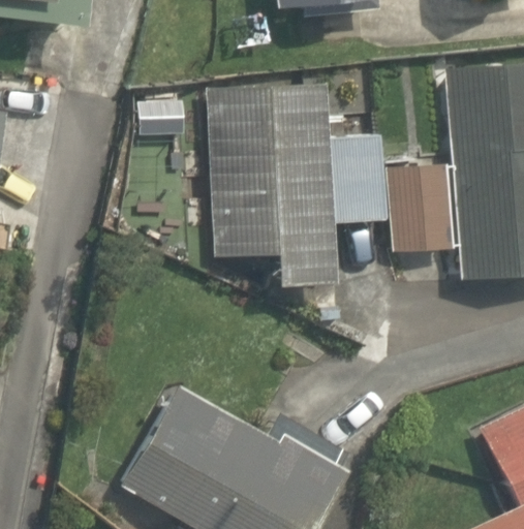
[(0,39),(5,40),(6,20),(105,29),(108,0),(0,0),(0,39)]
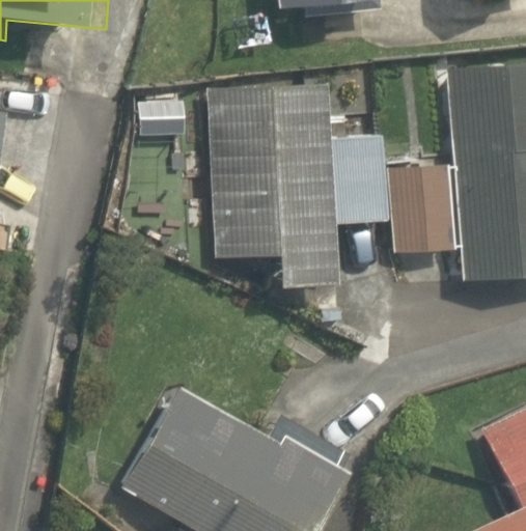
[(266,0),(268,11),(379,0),(447,0),(447,1),(453,0),(266,0)]
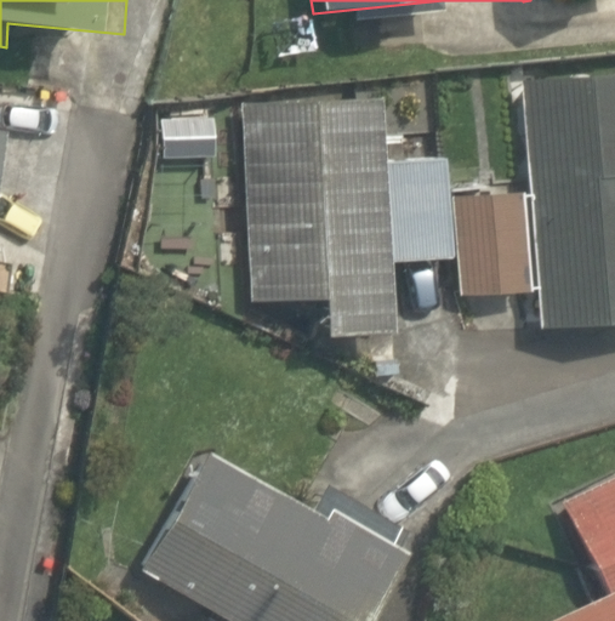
[(541,302),(541,329),(614,326),(614,75),(535,78),(539,188),(460,191),(463,305),(541,302)]
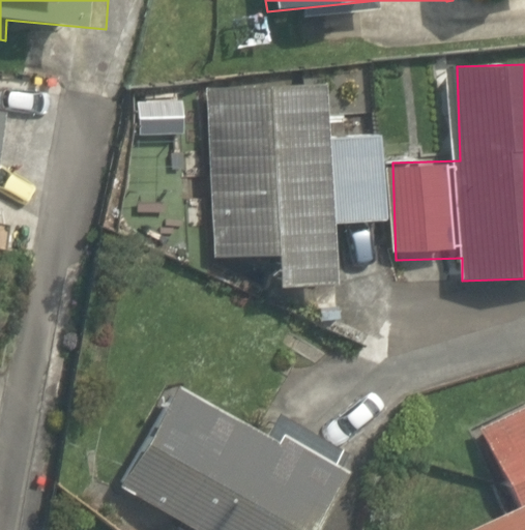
[(281,286),(338,286),(338,215),(383,214),(383,127),(337,127),(337,88),(208,89),(209,256),(281,256),(281,286)]
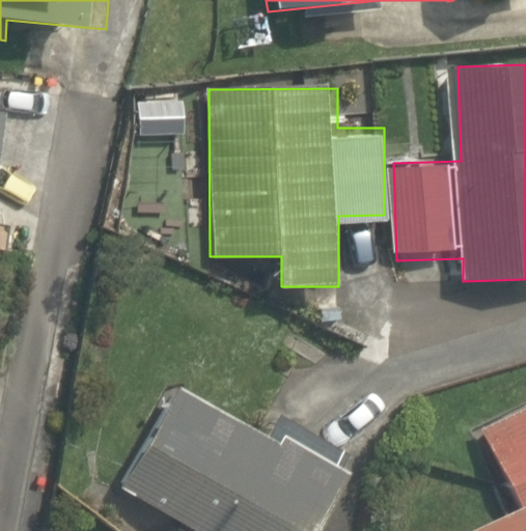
[(275,441),(178,383),(116,485),(191,530),(313,530),(358,458),(289,417),(275,441)]
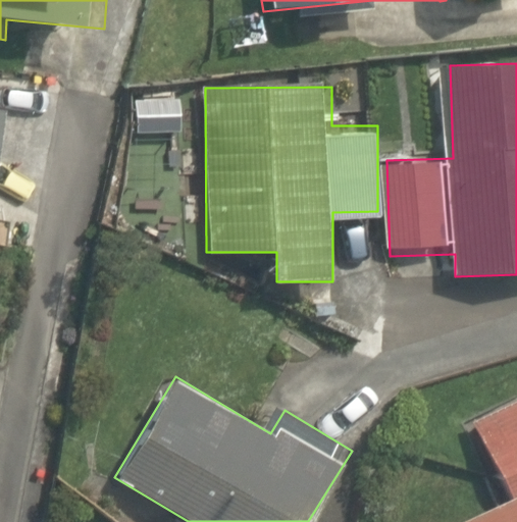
[(516,521),(516,400),(463,425),(500,507),(465,521),(516,521)]
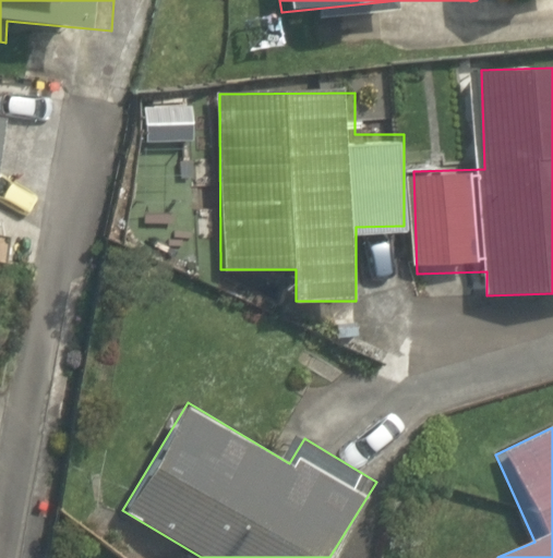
All buildings are outlined.
